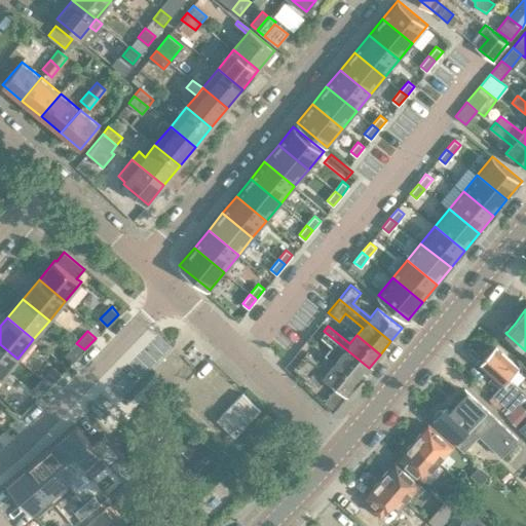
[(325,353),(327,355),(358,381),(369,368),(324,331),(320,335),(332,345),(325,353)]
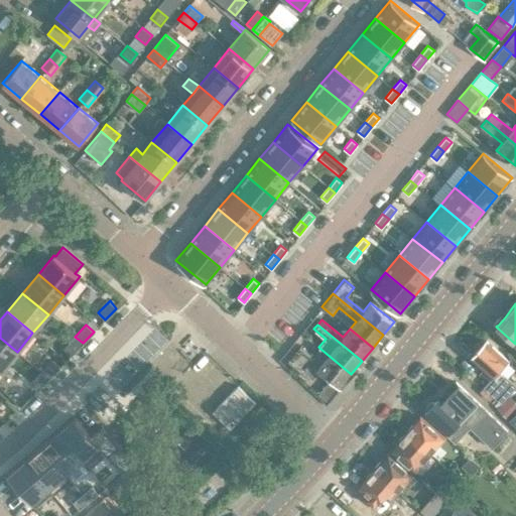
[(83,343),(75,337),(63,348),(71,355),(83,343)]
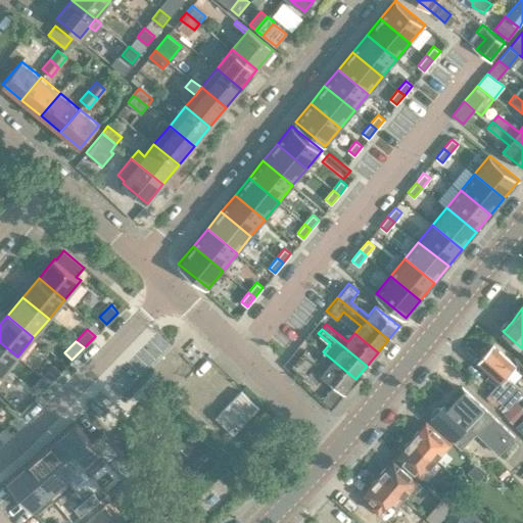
[(17,357),(0,342),(0,374),(2,376),(17,357)]
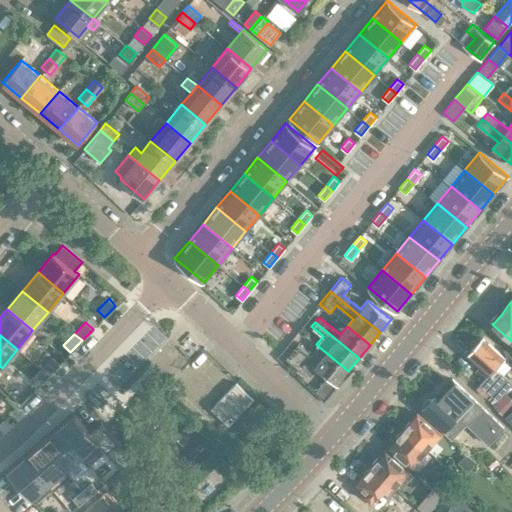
[(467,354),(488,374),(479,384),(496,399),(511,382),(496,367),(504,358),(482,338),(467,354)]
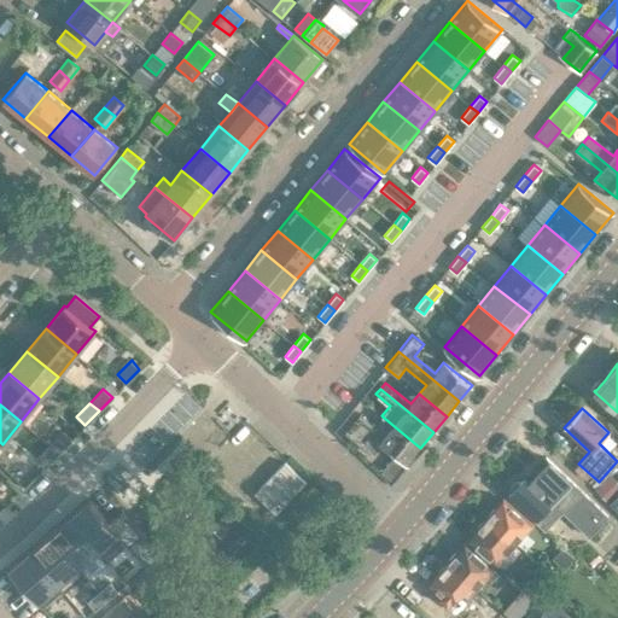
[(406,462),(408,464),(420,448),(384,418),(377,426),(360,413),(345,431),(369,452),(379,439),(395,453),(380,471),(390,479),(406,462)]
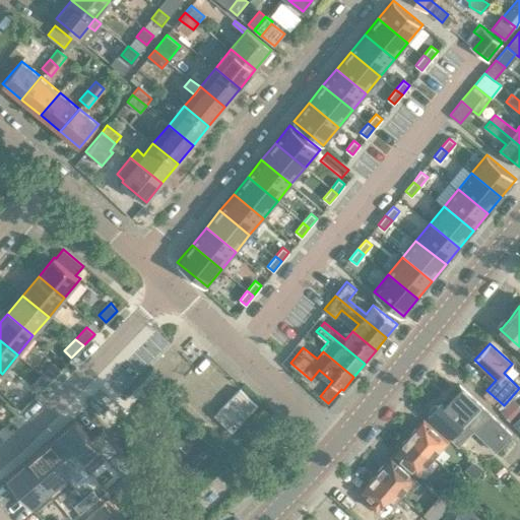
[(506,372),(519,383),(519,364),(516,361),(506,372)]
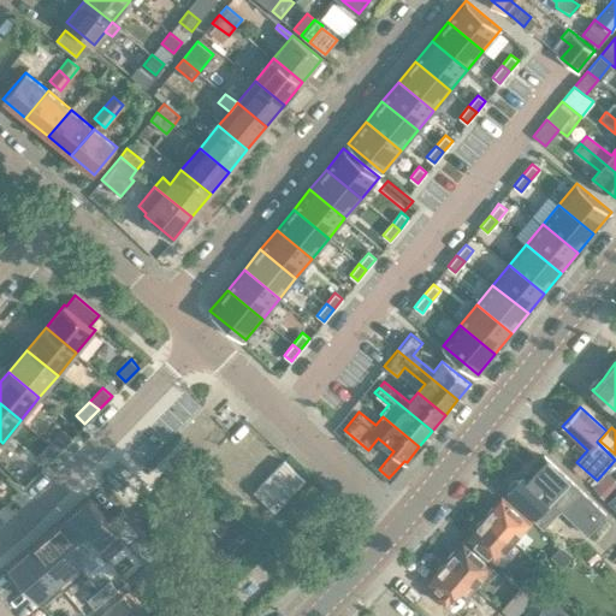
[(63,430),(49,443),(58,451),(71,438),(63,430)]
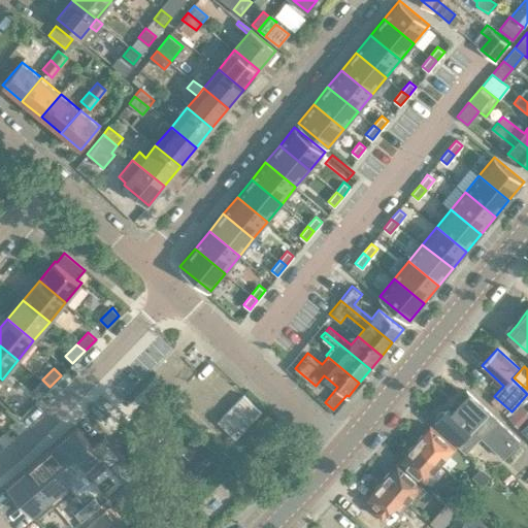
[(50,387),(42,380),(31,392),(38,399),(50,387)]
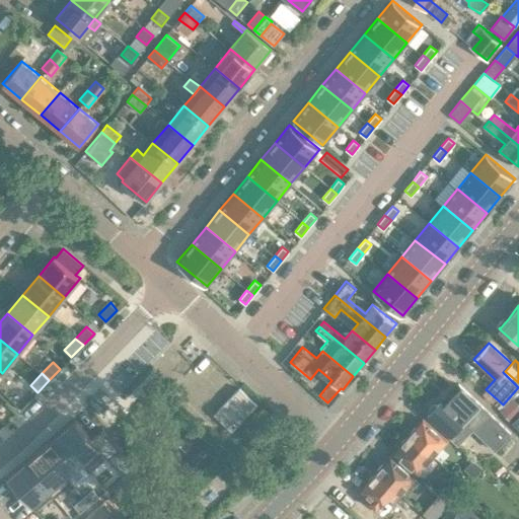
[(427,415),(457,444),(472,428),(495,449),(510,433),(458,383),(444,398),(444,397),(436,405),(433,404),(428,410),(429,413),(427,415)]
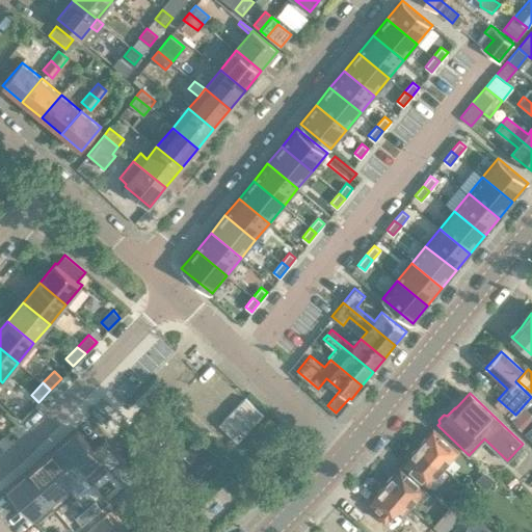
[(208,435),(228,453),(265,413),(245,395),(208,435)]
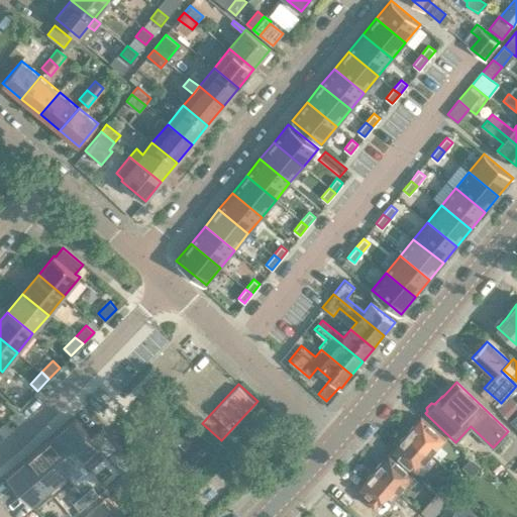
[(498,409),(508,420),(514,414),(504,403),(498,409)]
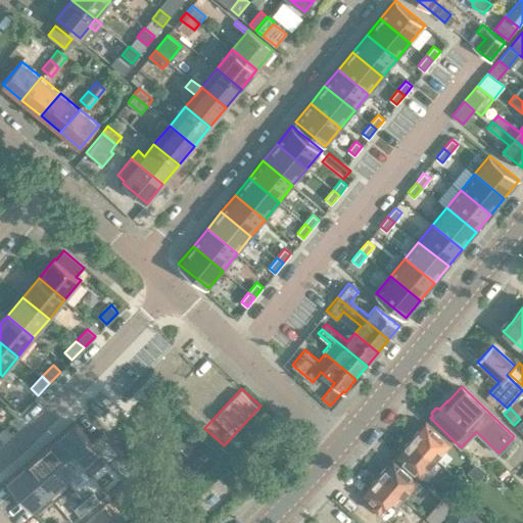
[(76,422),(57,436),(86,470),(102,457),(108,463),(121,453),(103,431),(92,441),(76,422)]
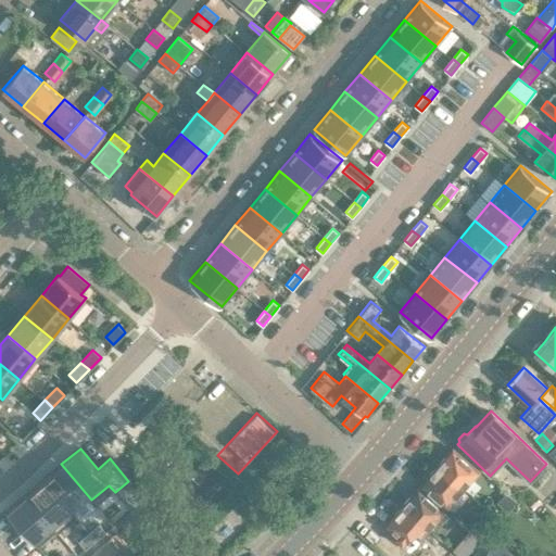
[(440,465),(438,467),(463,489),(479,470),(453,449),(446,457),(443,457),(439,462),(440,465)]
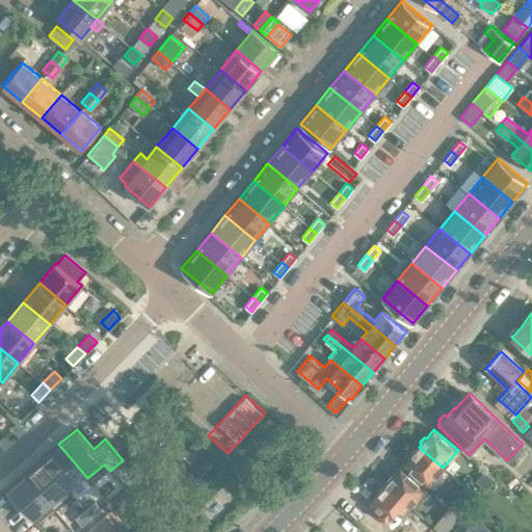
[(58,444),(43,458),(68,488),(83,475),(86,479),(87,478),(58,444)]
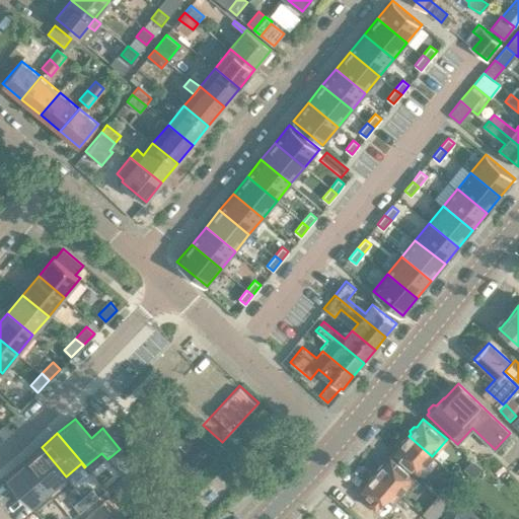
[(432,456),(409,436),(406,438),(403,438),(400,442),(400,445),(393,453),(418,473),(424,475),(429,470),(424,466),(432,456)]
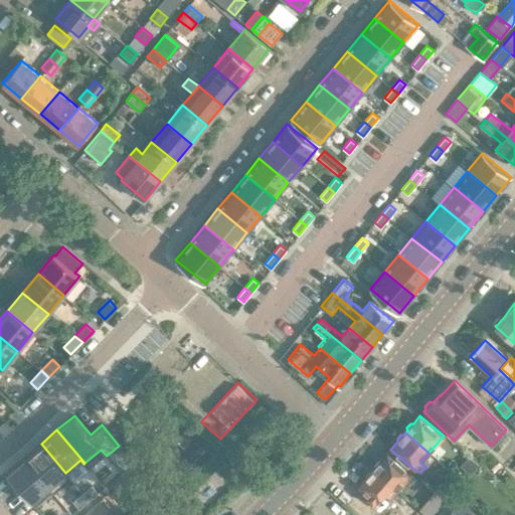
[(41,444),(23,459),(53,493),(70,478),(65,473),(41,444)]
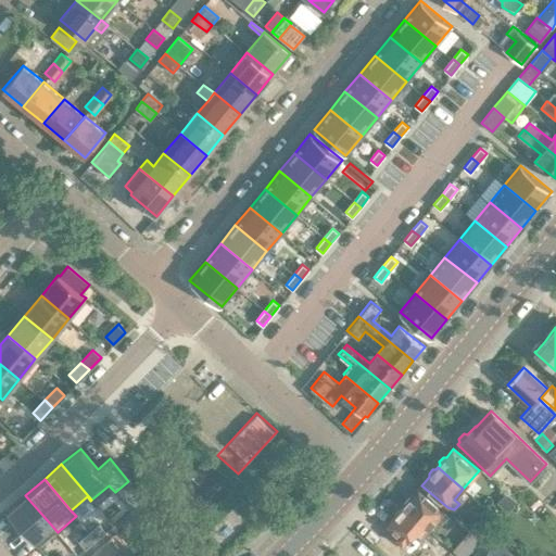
[(405,504),(403,506),(428,529),(438,518),(443,522),(447,516),(444,510),(419,488),(412,496),(408,496),(405,501),(405,504)]
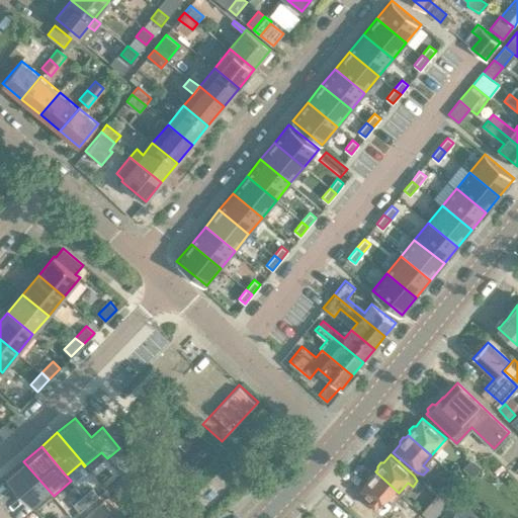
[(465,466),(473,475),(481,467),(472,458),(465,466)]
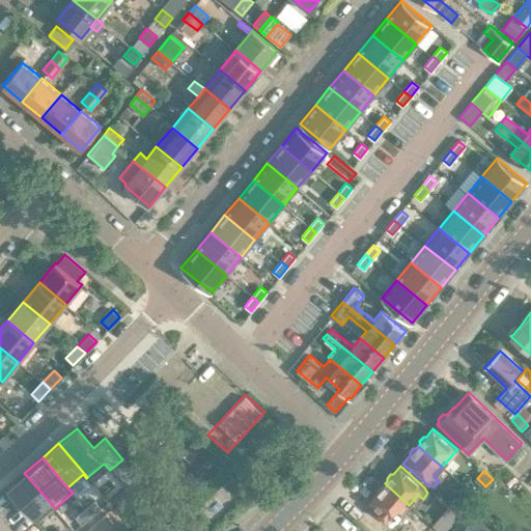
[(24,473),(6,487),(35,522),(53,507),(54,509),(55,508),(24,473)]
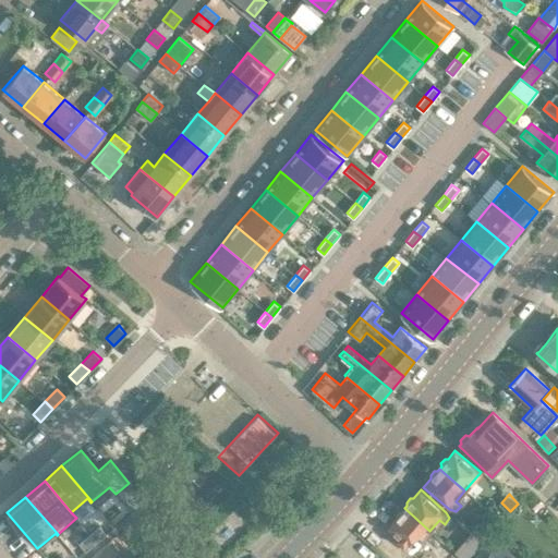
[(429,531),(404,508),(403,510),(400,510),(396,514),(396,518),(389,526),(414,548),(411,552),(417,557),(434,557),(438,554),(425,542),(432,534),(428,532),(429,531)]
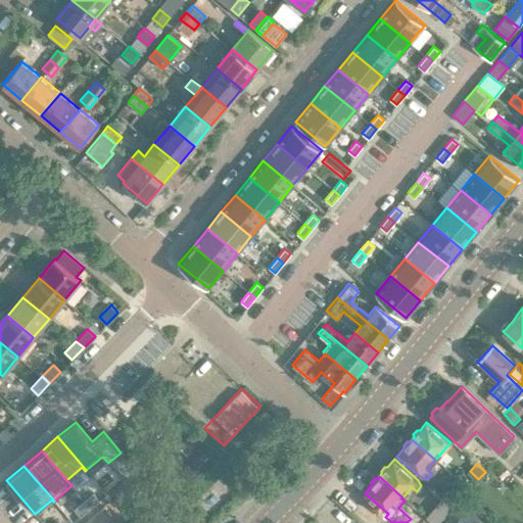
[(440,498),(452,508),(460,498),(449,488),(440,498)]
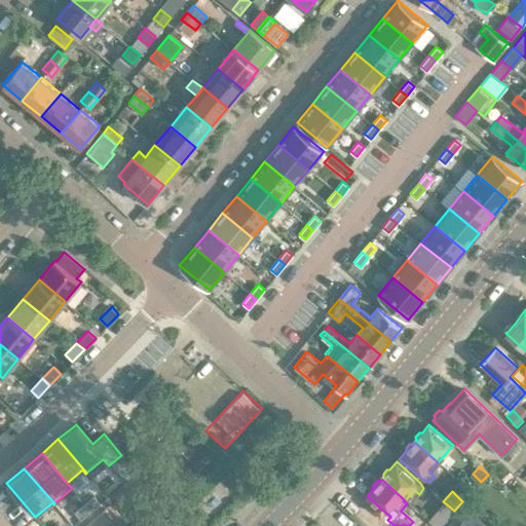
[(94,495),(83,503),(90,511),(100,502),(94,495)]
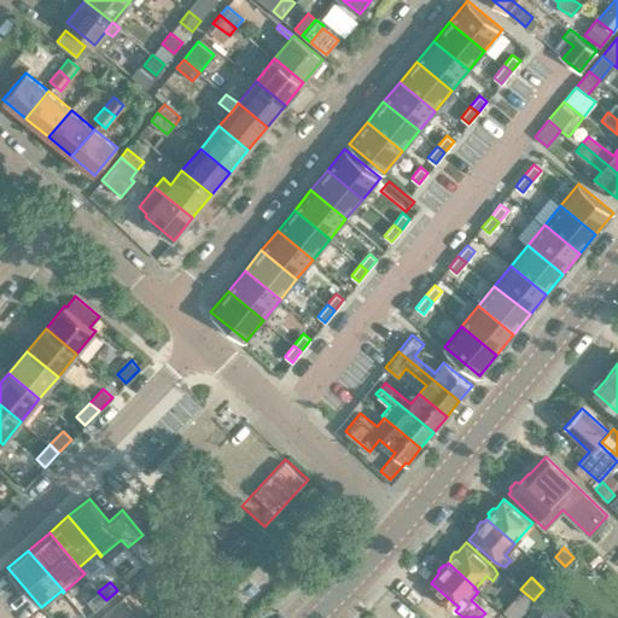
[(503,611),(511,617),(516,617),(534,600),(522,589),(503,611)]
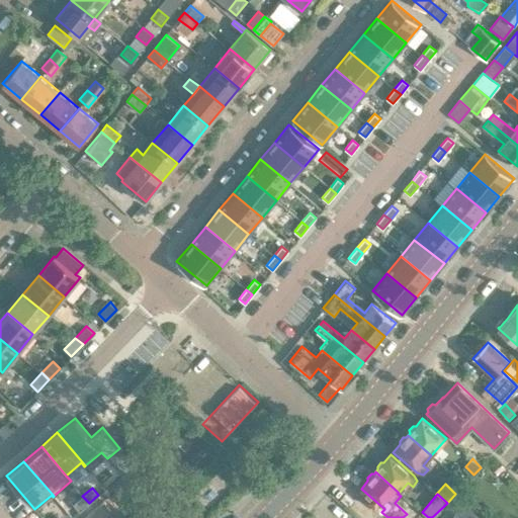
[(82,496),(73,504),(79,511),(89,503),(82,496)]
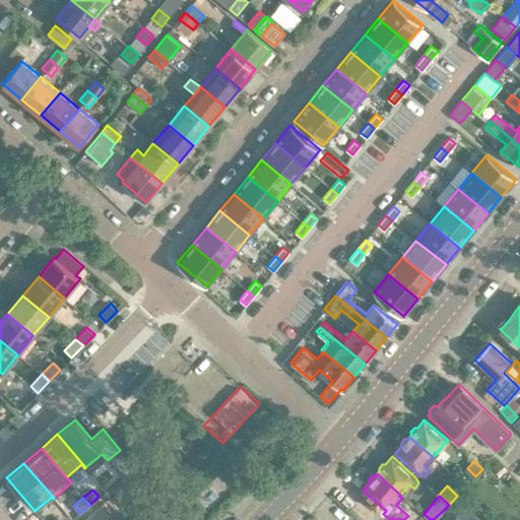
[(93,512),(90,514),(96,519),(106,513),(110,510),(107,506),(104,503),(100,506),(93,511),(93,512)]
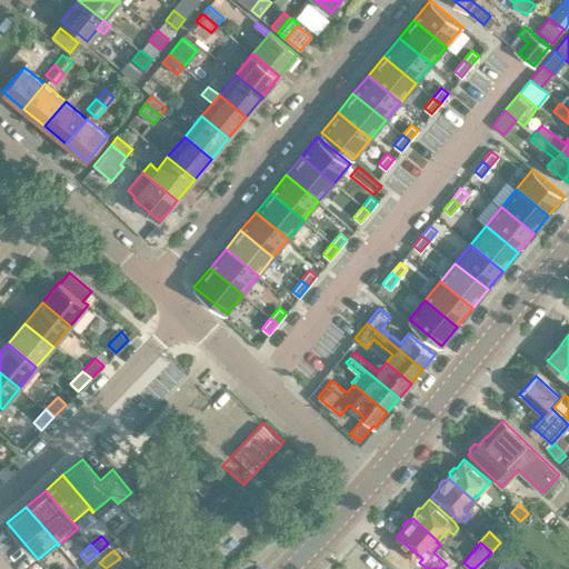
[(493,567),(490,568),(529,568),(509,550),(493,567)]
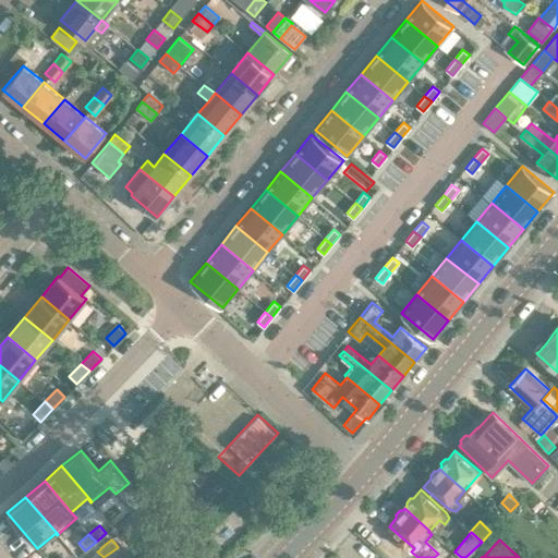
[(166,557),(154,544),(136,557),(166,557)]
